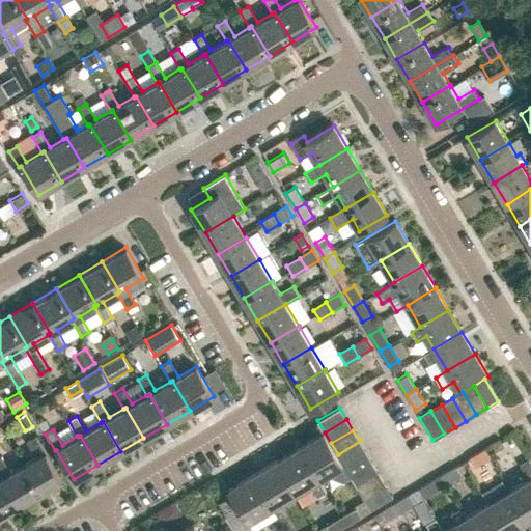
[(342,483),(352,478),(351,476),(344,466),(338,454),(331,443),(325,432),(325,431),(300,446),(319,478),(325,474),(342,483)]
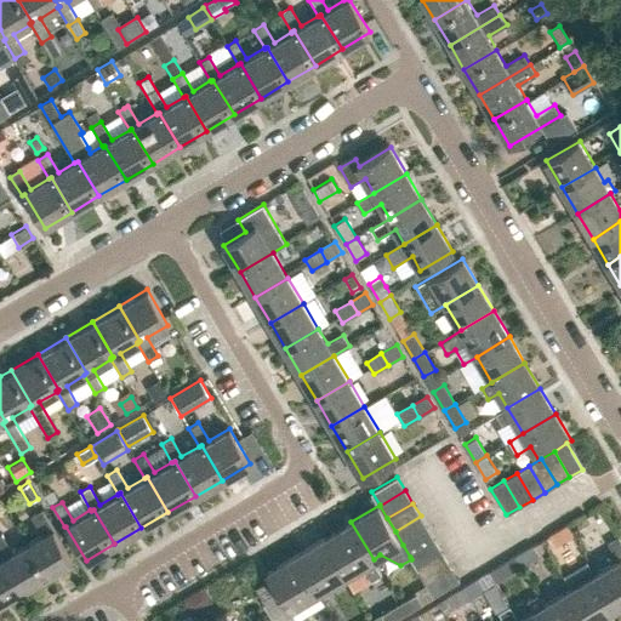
[(43,533),(27,541),(46,574),(72,559),(41,510),(32,516),(43,533)]
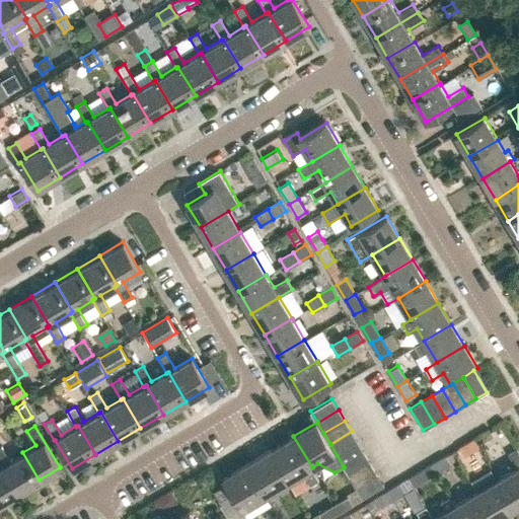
[(358,442),(352,431),(330,444),(337,455),(358,442)]
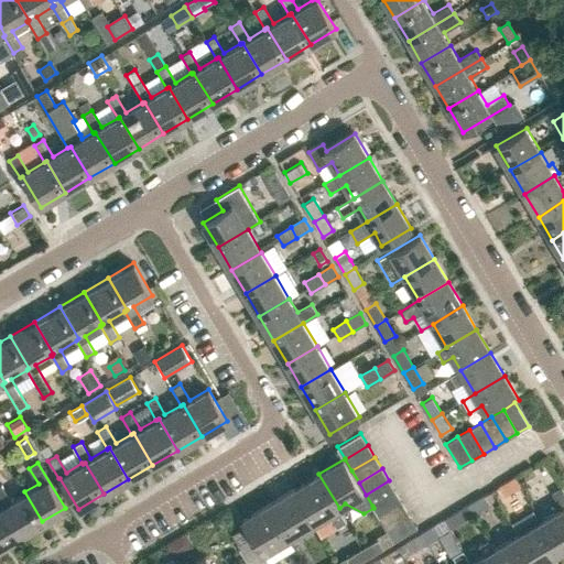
[(318,474),(294,489),(314,522),(328,513),(336,527),(345,521),(338,508),(339,508),(318,474)]
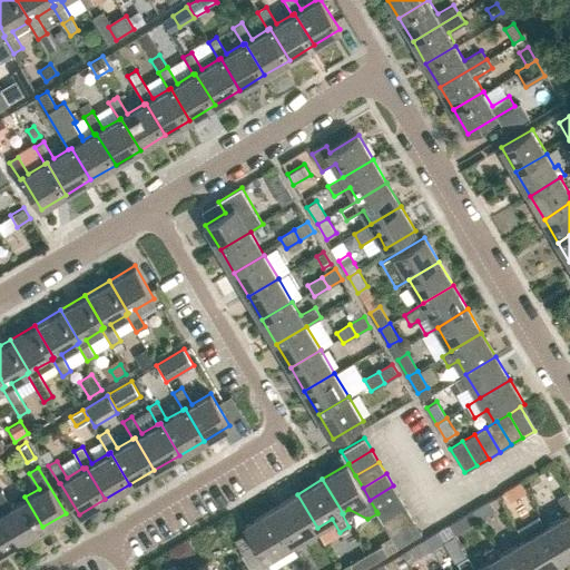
[(511,502),(527,492),(520,481),(504,491),(511,502)]
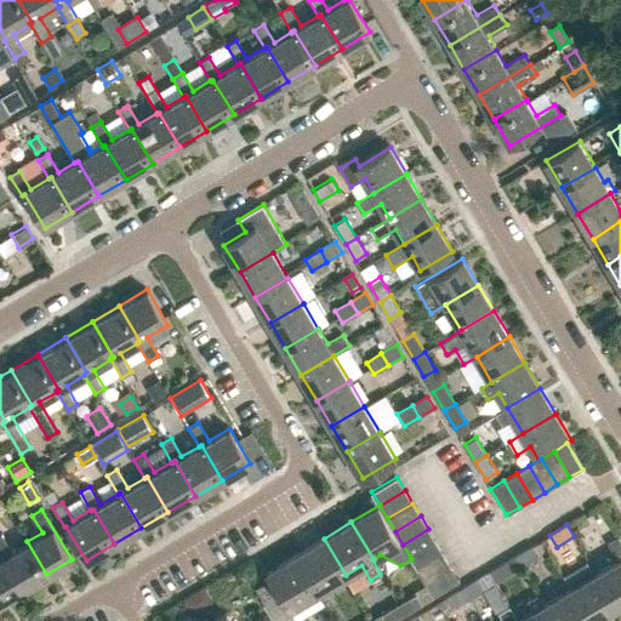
[(436,542),(428,529),(403,545),(410,557),(436,542)]
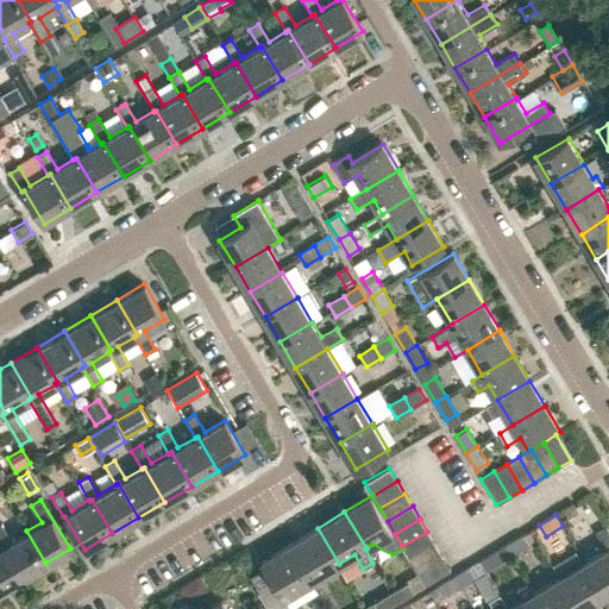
[(45,563),(26,531),(12,539),(2,522),(0,523),(0,542),(22,577),(45,563)]
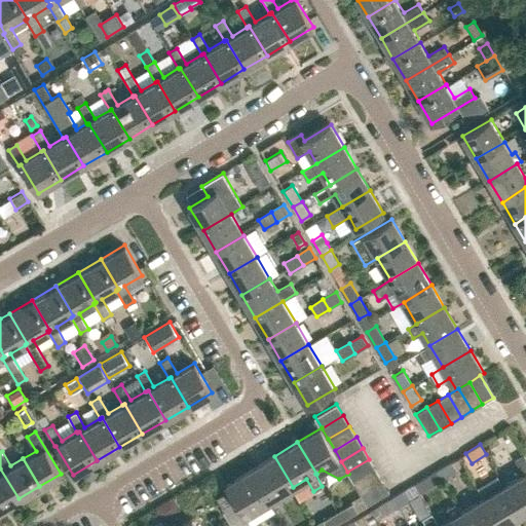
[(523,475),(504,486),(521,514),(525,511),(525,457),(524,454),(515,460),(523,475)]
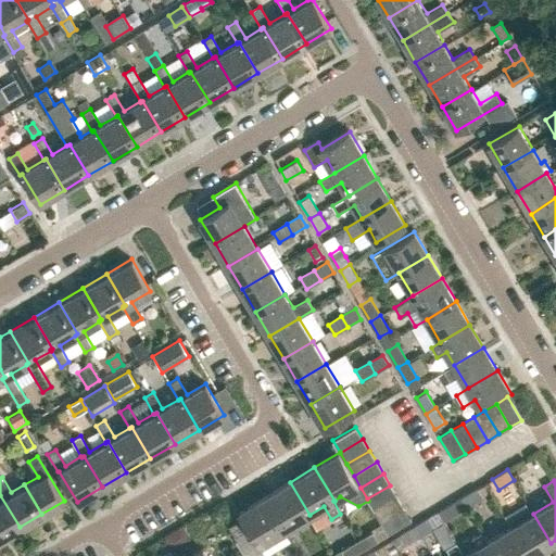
[(285,530),(310,515),(290,482),(265,496),(285,530)]
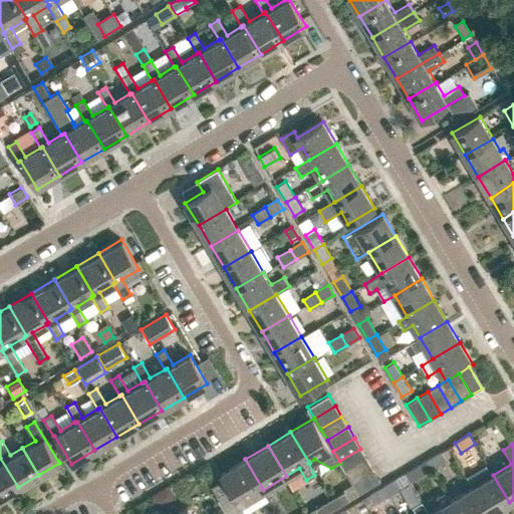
[(367,459),(360,449),(339,461),(340,463),(345,472),(367,459)]
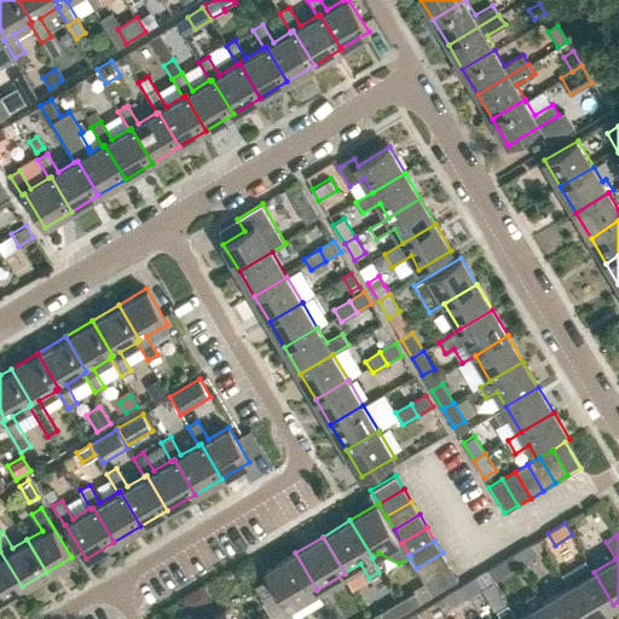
[(531,543),(513,554),(520,566),(538,554),(531,543)]
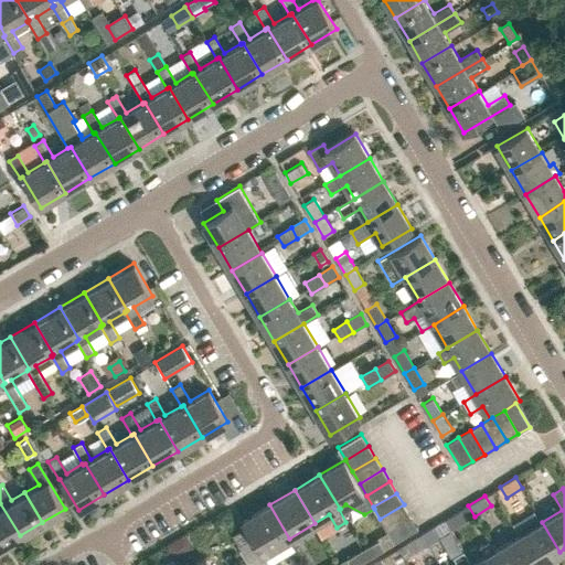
[(0,547),(20,535),(0,503),(0,547)]
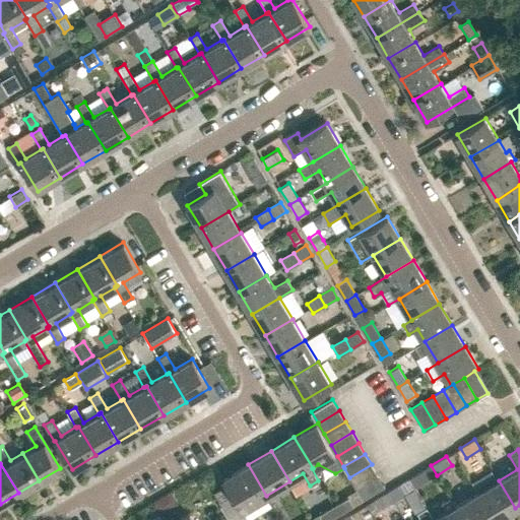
[(243,510),(266,496),(248,464),(224,478),(243,510)]
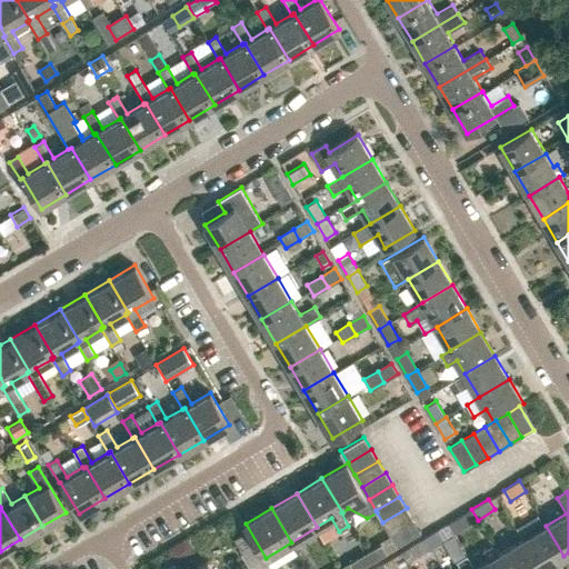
[(413,520),(407,508),(382,522),(390,535),(413,520)]
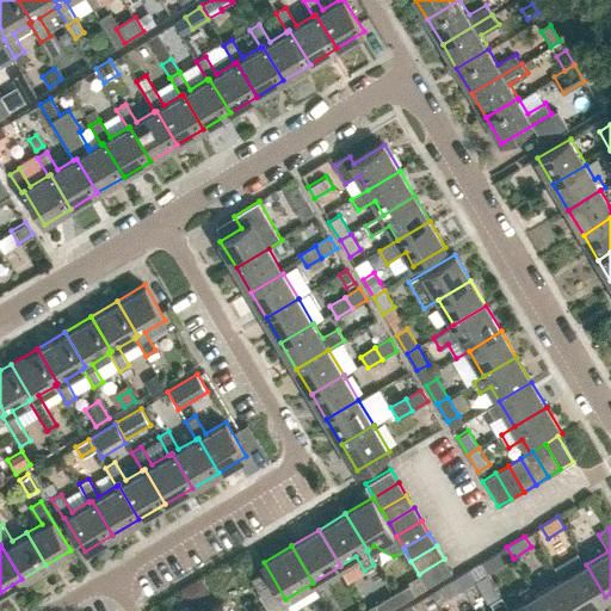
[(495,568),(513,559),(506,547),(489,557),(495,568)]
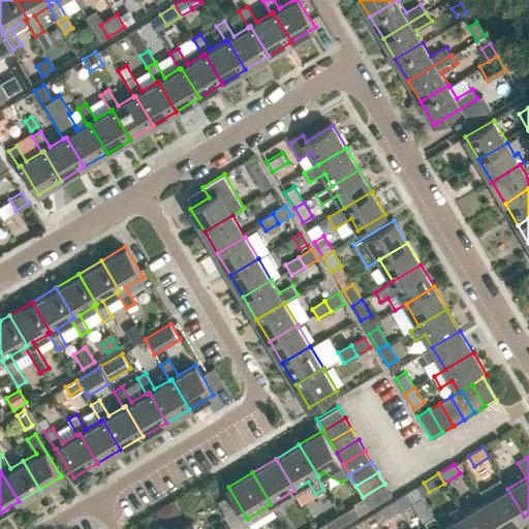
[(370,508),(392,495),(384,484),(363,497),(370,508)]
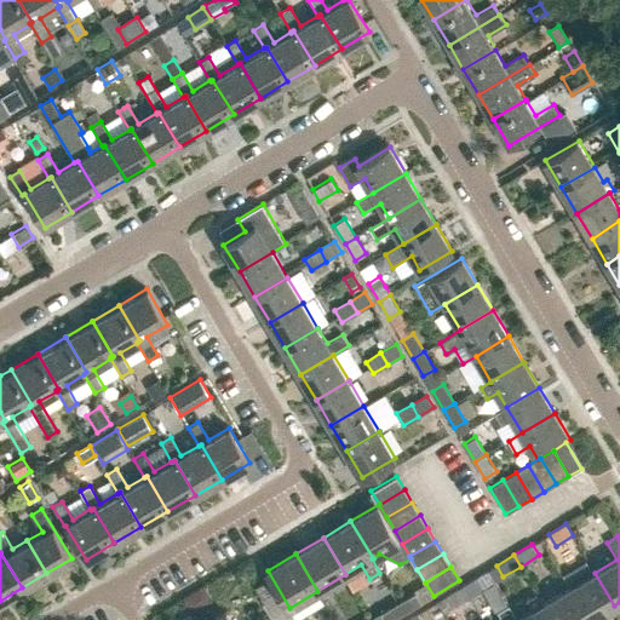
[(590,619),(614,606),(595,573),(569,587),(587,619),(590,619)]
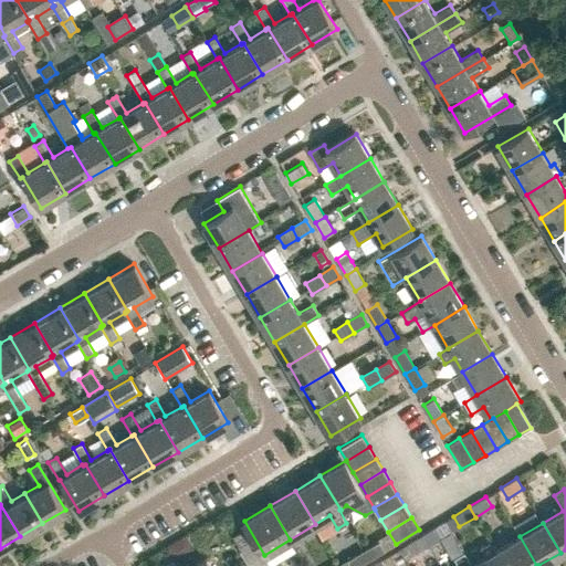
[(439,524),(421,535),(428,545),(446,535),(439,524)]
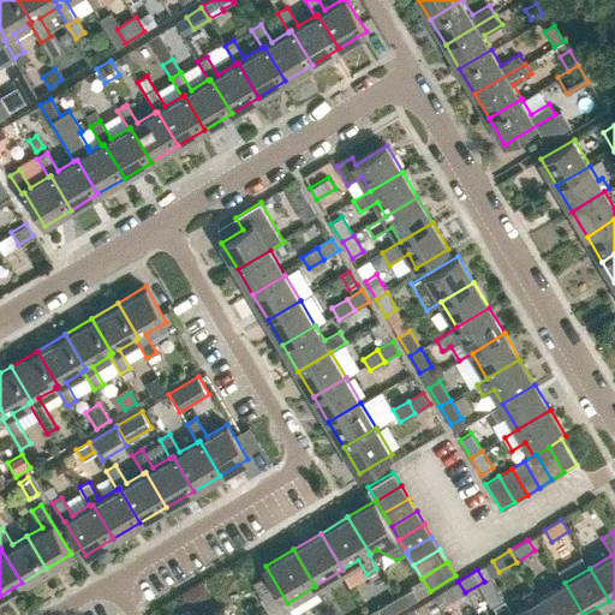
[(202,581),(183,593),(191,607),(210,596),(202,581)]
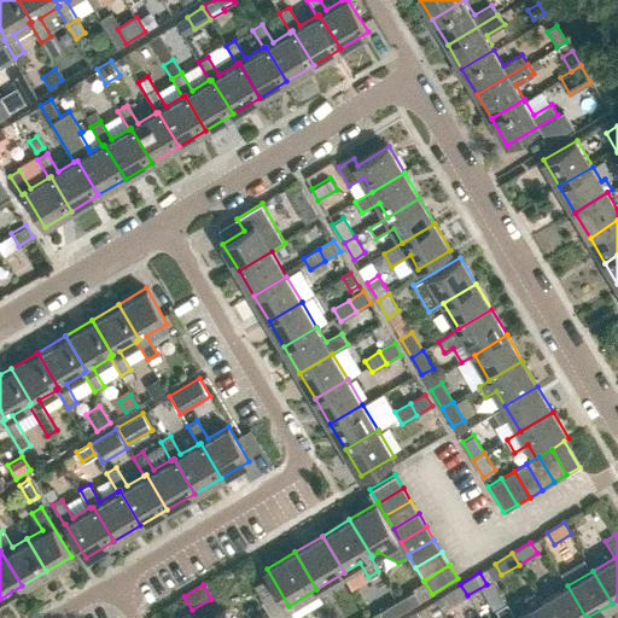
[(467,595),(460,584),(443,594),(450,606),(467,595)]
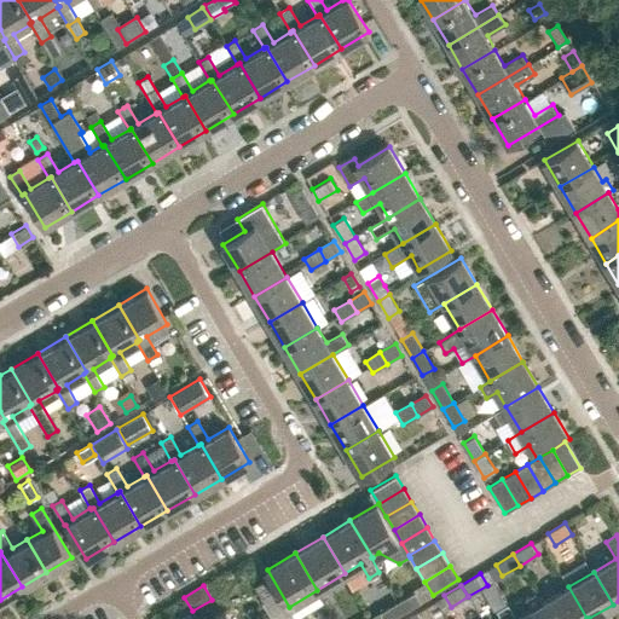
[(586,618),(568,586),(542,602),(551,618),(586,618)]
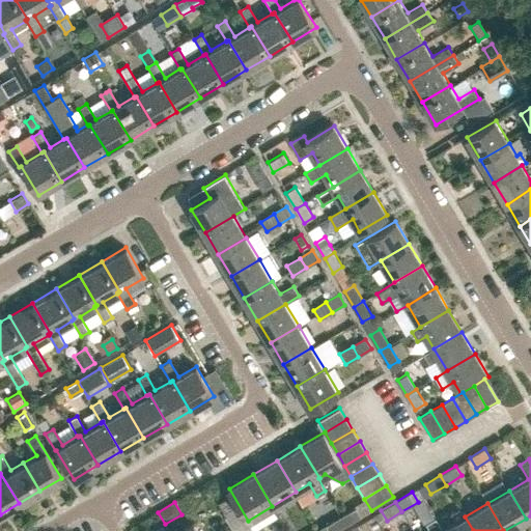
[(355,506),(341,514),(347,525),(361,516),(355,506)]
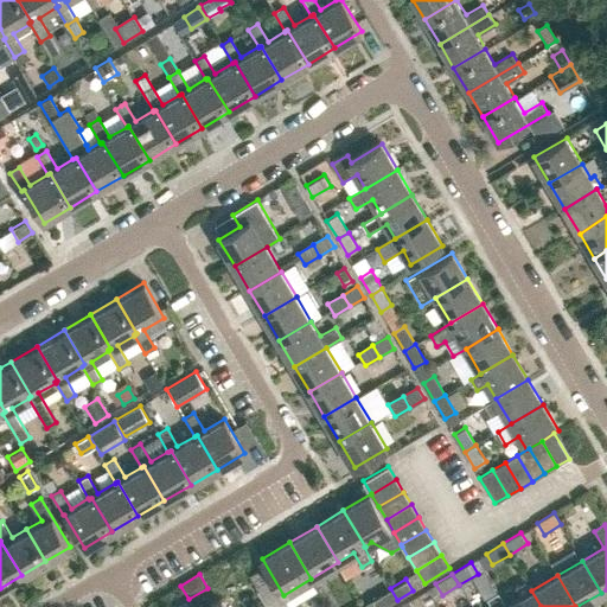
[(268,585),(256,592),(266,606),(270,606),(279,602),(268,585)]
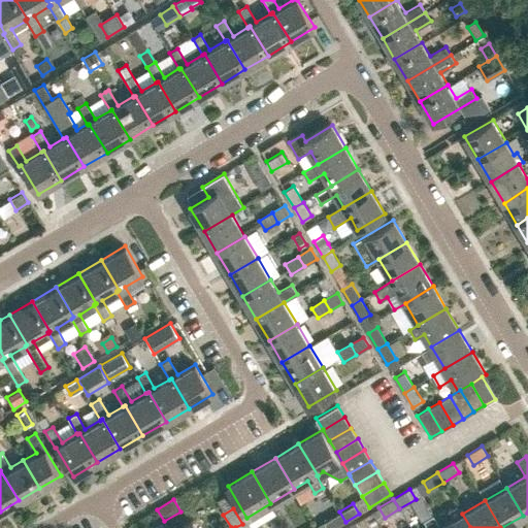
[(326,527),(334,527),(345,522),(339,512),(323,522),(326,527)]
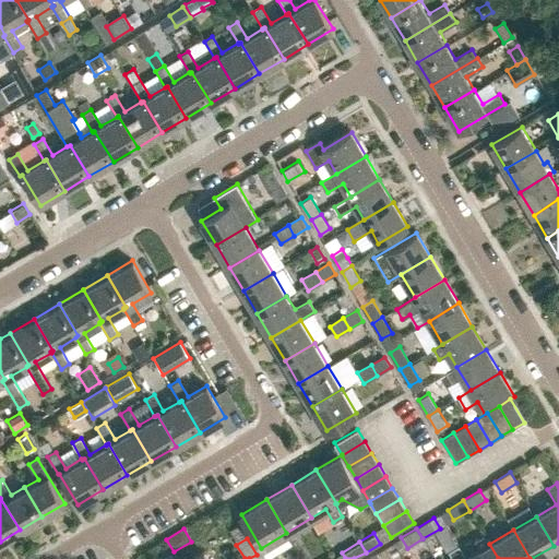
[(498,558),(489,544),(466,558),(498,558)]
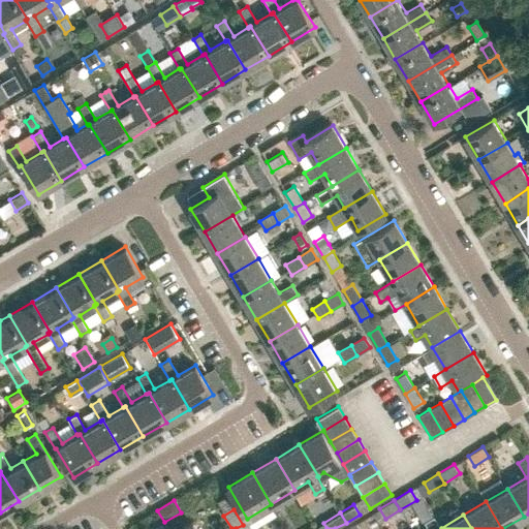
[(441,528),(434,516),(425,522),(429,528),(441,528)]
